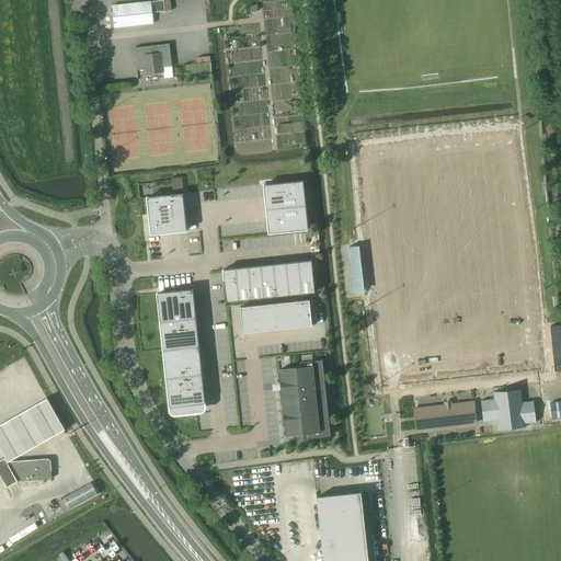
[(163,1),(152,2),(153,13),(164,11),(163,1)]
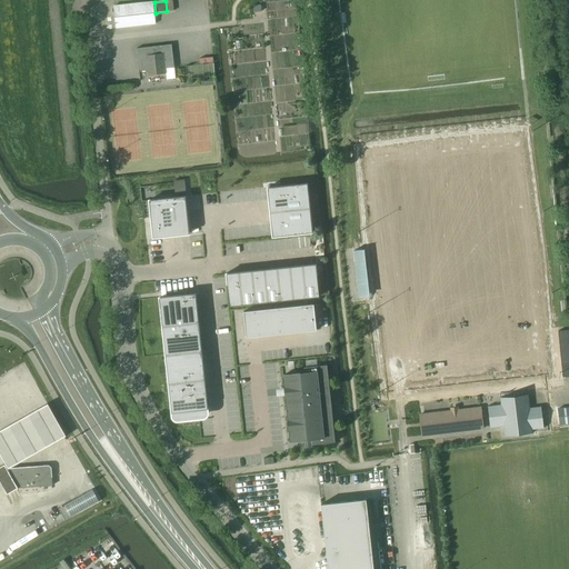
[(115,7),(117,27),(117,28),(156,23),(153,2),(115,7)]
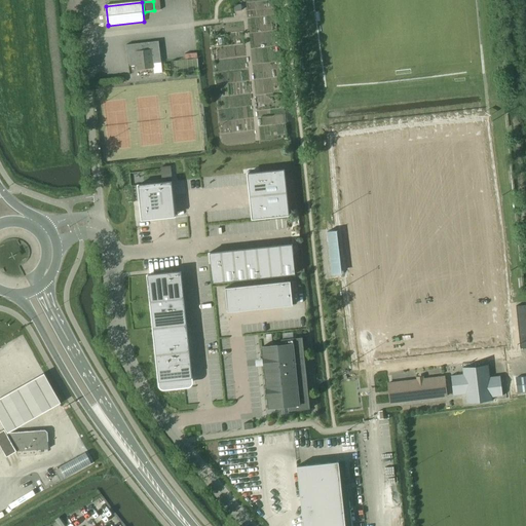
[(126,45),(128,67),(138,66),(138,70),(153,68),(152,64),(161,63),(159,41),(126,45)]
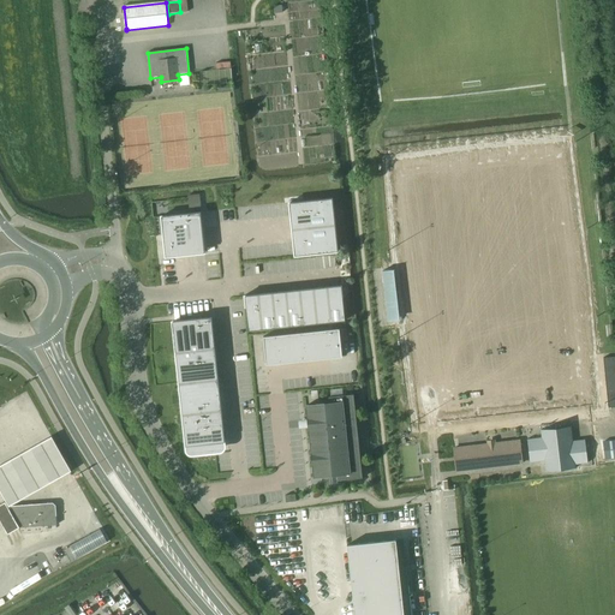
[(333,198),(290,203),(291,216),(293,243),(294,256),(296,256),(338,251),(333,198)]
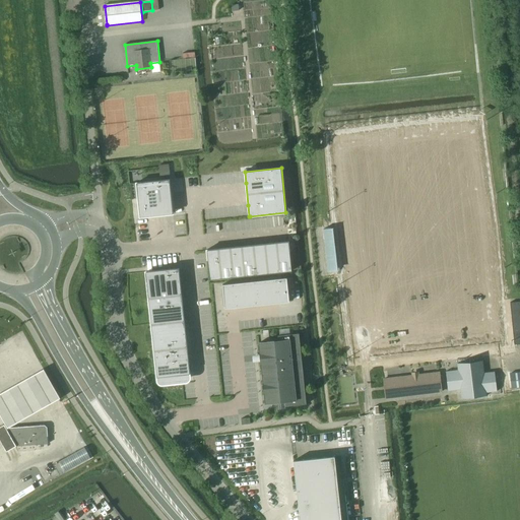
[(170,180),(136,183),(138,199),(139,205),(138,205),(139,209),(140,217),(145,217),(148,217),(149,216),(173,214),(170,180)]
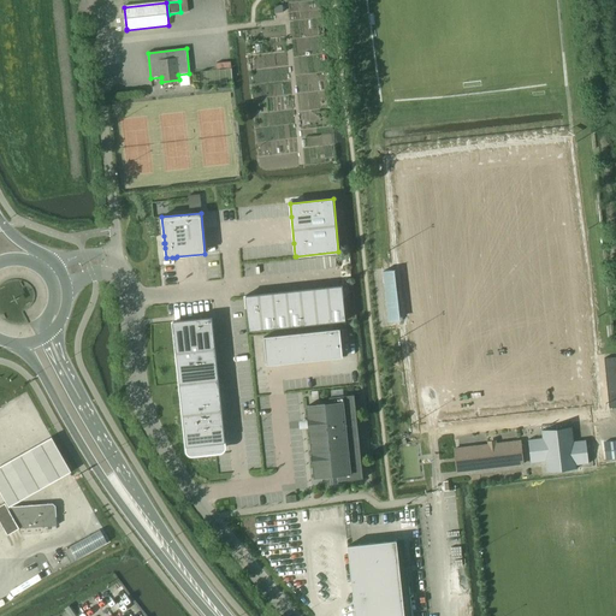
[(403,325),(397,270),(396,265),(394,265),(394,270),(384,271),(390,323),(400,321),(401,326),(403,325)]
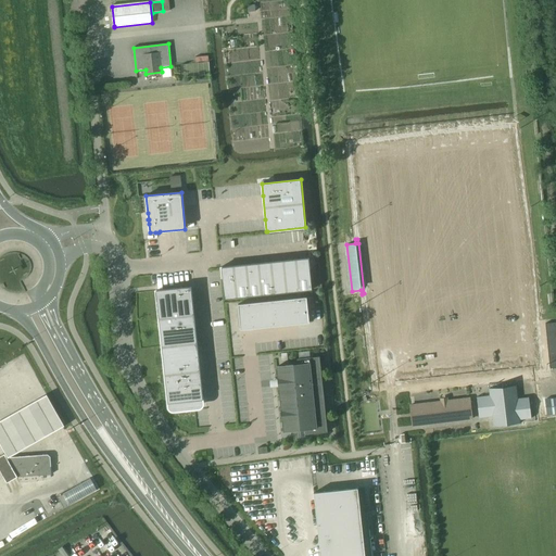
[(222,267),(220,267),(222,278),(223,278),(225,300),(312,290),(310,269),(311,269),(308,258),(307,258),(223,267),(222,267)]
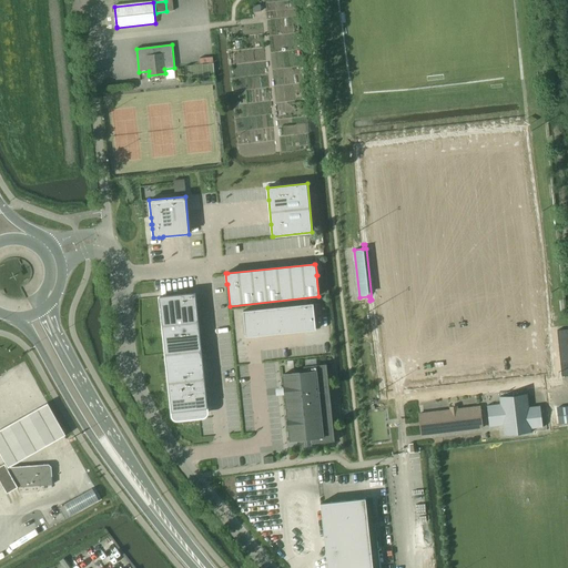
[(195,293),(160,297),(172,413),(208,408),(195,293)]
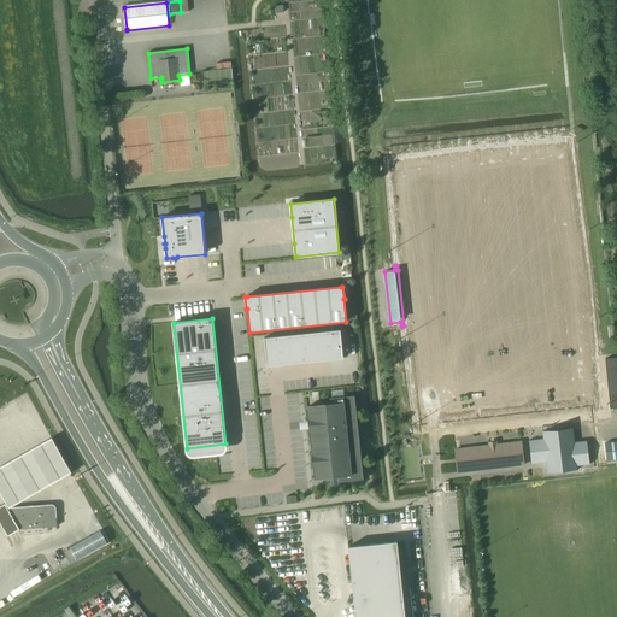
[(340,330),(264,338),(268,366),(344,358),(340,330)]
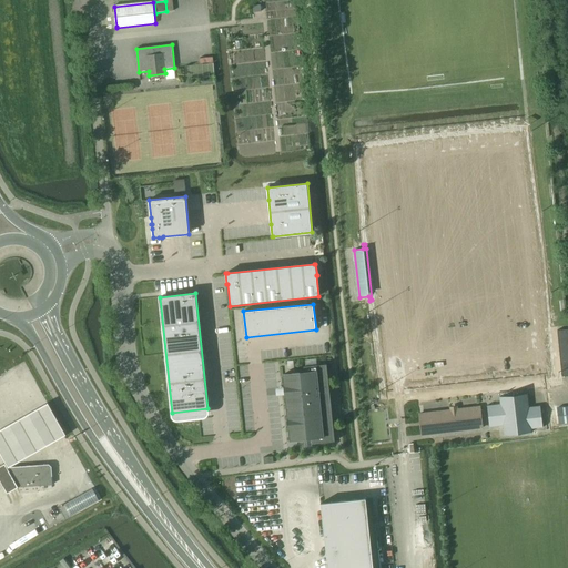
[(567,328),(557,331),(563,376),(567,375),(567,328)]
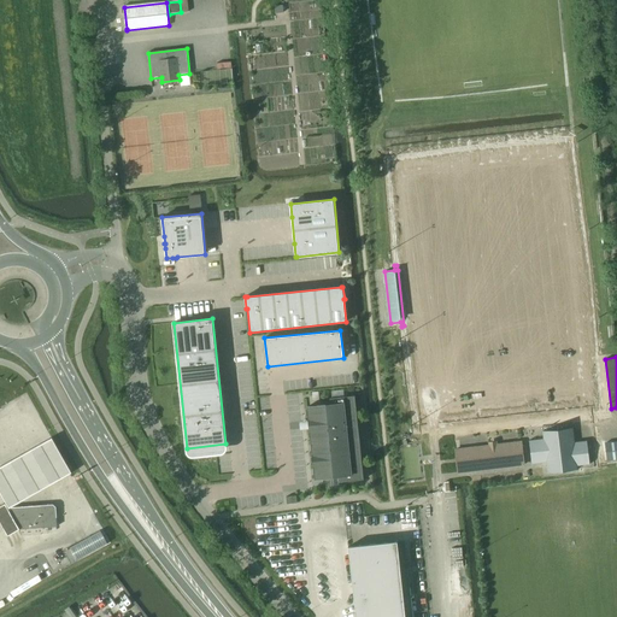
[(330,405),(307,407),(316,479),(339,476),(339,482),(364,480),(356,395),(330,399),(330,405)]
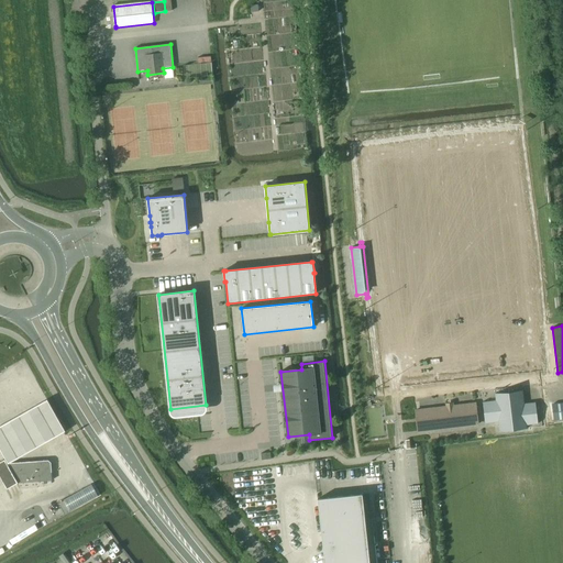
[(483,403),(485,423),(498,422),(499,432),(528,429),(527,426),(538,424),(536,403),(525,404),(523,390),(495,394),(496,400),(483,403)]
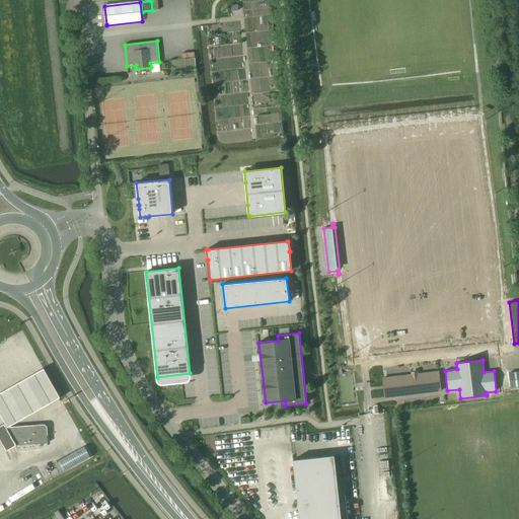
[(44,368),(0,392),(0,413),(7,427),(60,396),(44,368)]
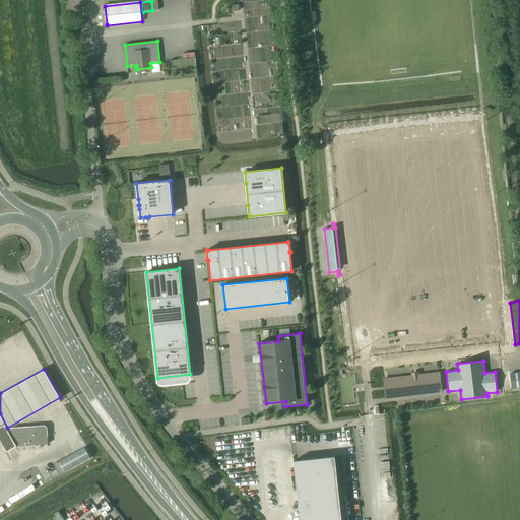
[(384,379),(385,387),(386,398),(442,392),(440,372),(384,379)]
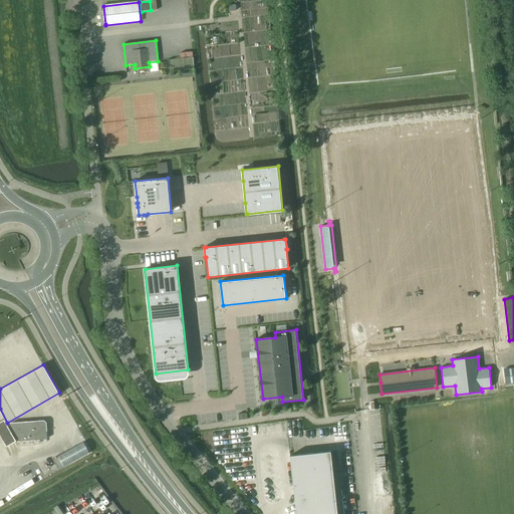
[(513,367),(504,369),(506,383),(513,382),(513,367)]
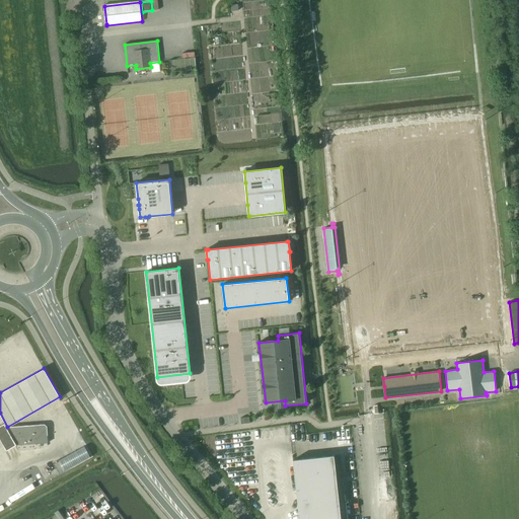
[(0,426),(0,439),(6,451),(12,448),(16,445),(17,445),(34,444),(48,443),(47,428),(40,428),(8,430),(4,424),(0,426)]
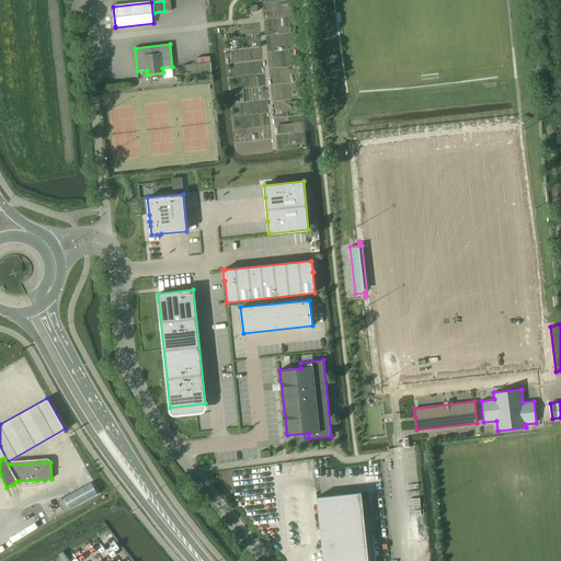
[(365,525),(361,492),(317,497),(323,560),(368,560),(368,559),(375,558),(371,525),(365,525)]
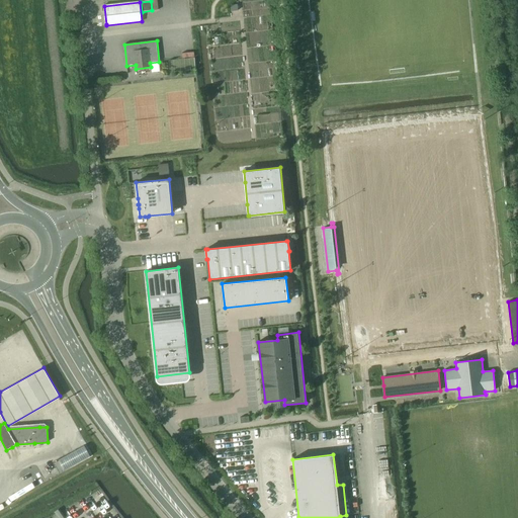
[(59,460),(54,463),(60,475),(65,471),(59,460)]
